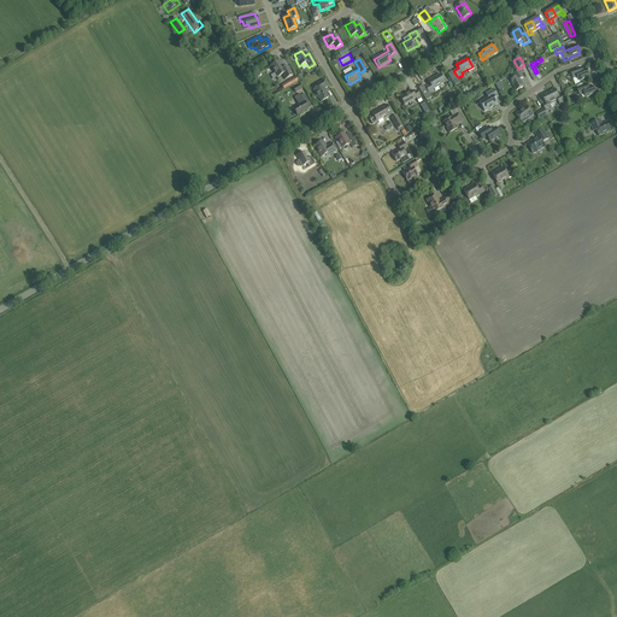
[(285,80),(293,75),(287,66),(283,69),(278,60),(270,65),(277,77),(282,75),(285,80)]
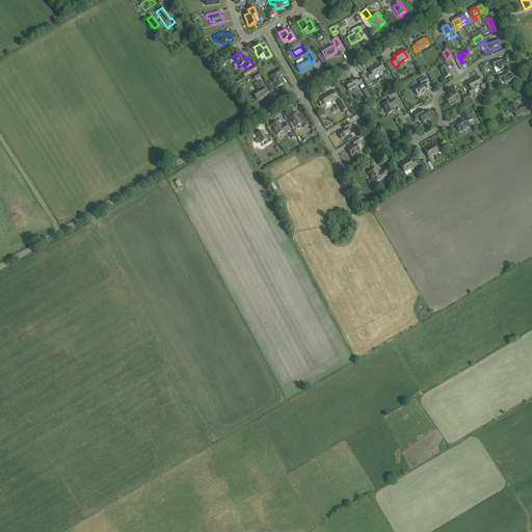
[(508,67),(506,60),(499,63),(498,60),(491,62),(494,68),(498,67),(499,70),(508,67)]
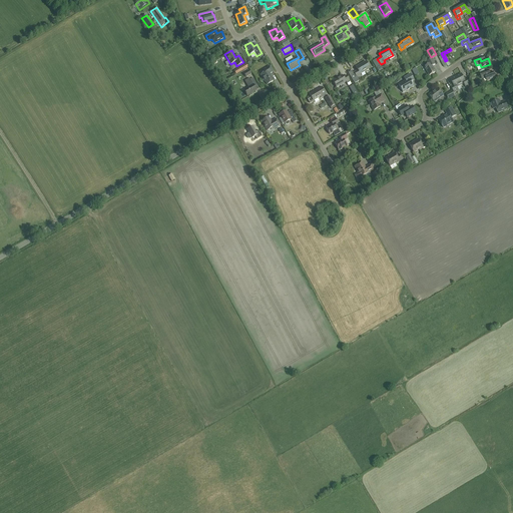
[(424,67),(429,75),(435,72),(432,66),(435,65),(432,59),(427,61),(429,64),(424,67)]
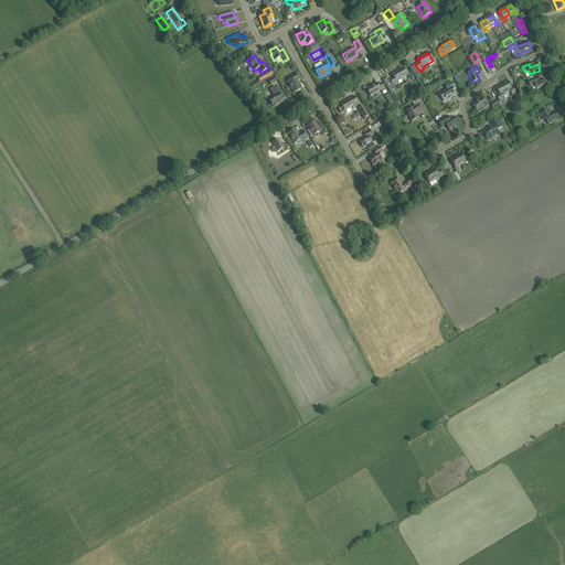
[(407,75),(403,67),(392,74),(394,77),(390,80),(393,86),(397,84),(396,82),(407,75)]
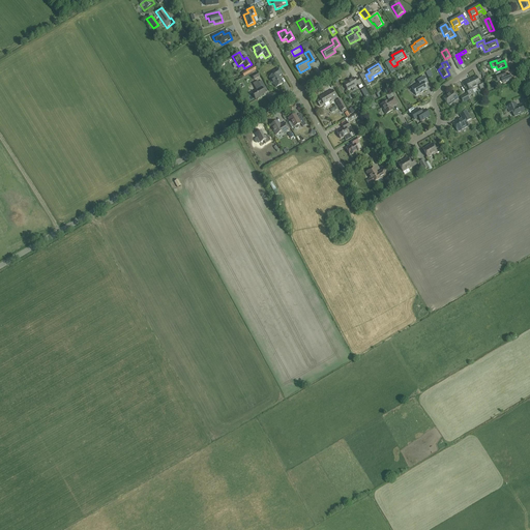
[(282,75),(278,68),(272,72),(274,75),(269,78),(271,81),(275,88),(283,84),(278,77),(282,75)]
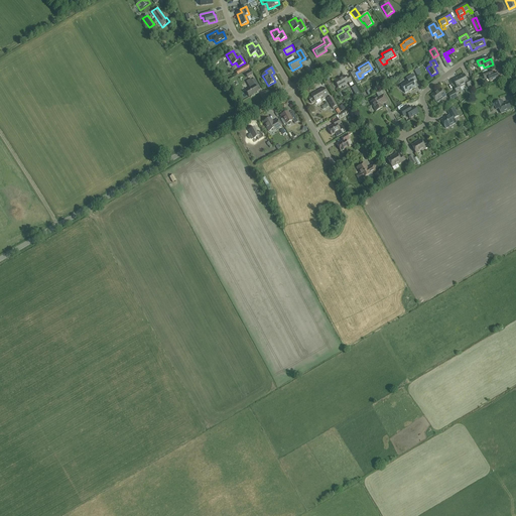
[(483,75),(484,78),(485,80),(488,79),(490,82),(499,79),(496,73),(489,75),(488,73),(483,75)]
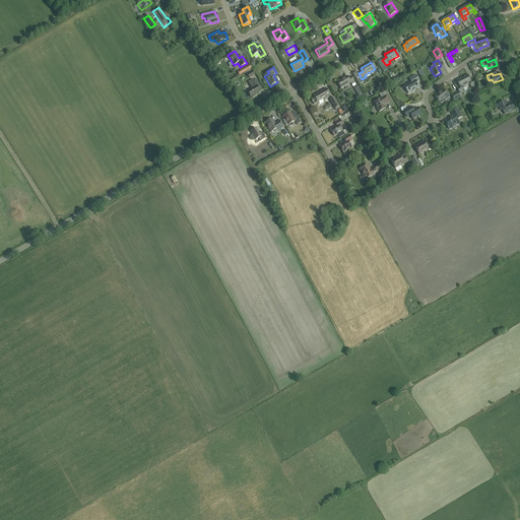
[(404,86),(408,93),(419,87),(416,82),(419,81),(415,75),(409,79),(411,82),(404,86)]
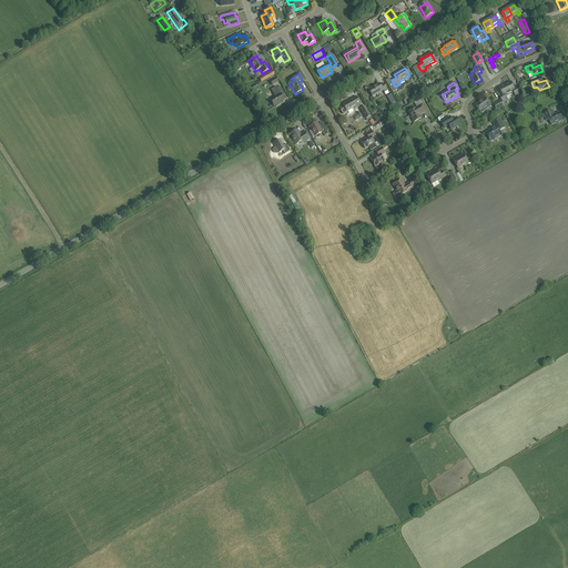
[(505,85),(509,94),(514,93),(515,97),(520,93),(517,88),(515,89),(510,82),(505,85)]
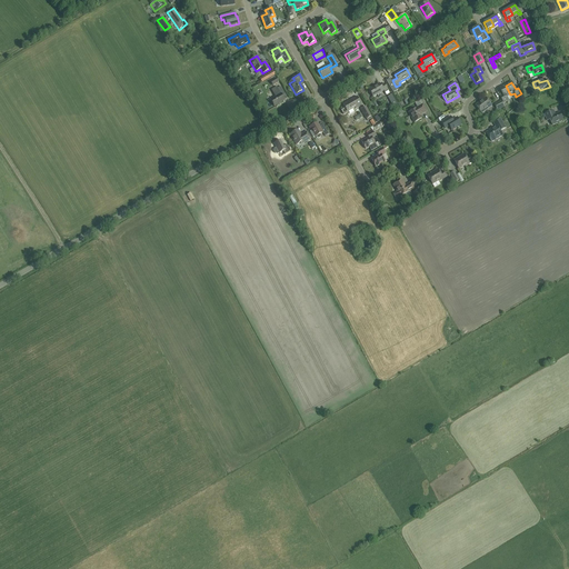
[(388,90),(385,83),(380,86),(379,83),(369,90),(372,97),(383,91),(383,92),(388,90)]
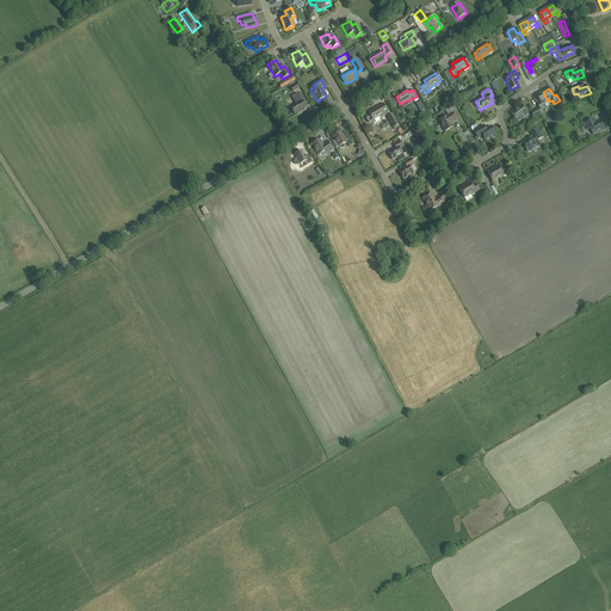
[(548,102),(543,92),(536,94),(541,103),(537,104),(541,111),(545,107),(544,104),(548,102)]
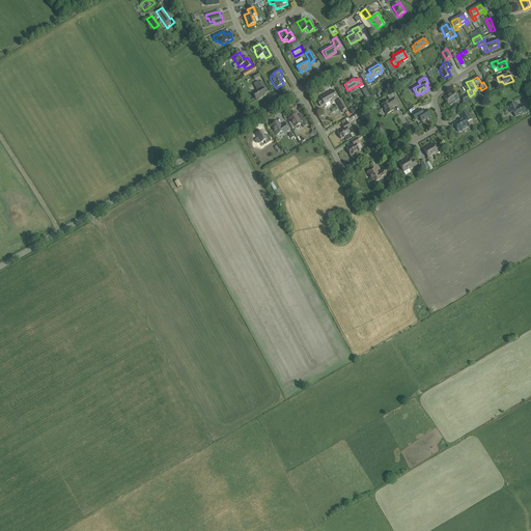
[(266,93),(263,89),(267,88),(261,81),(259,83),(260,86),(258,87),(259,89),(252,93),(256,100),(266,93)]
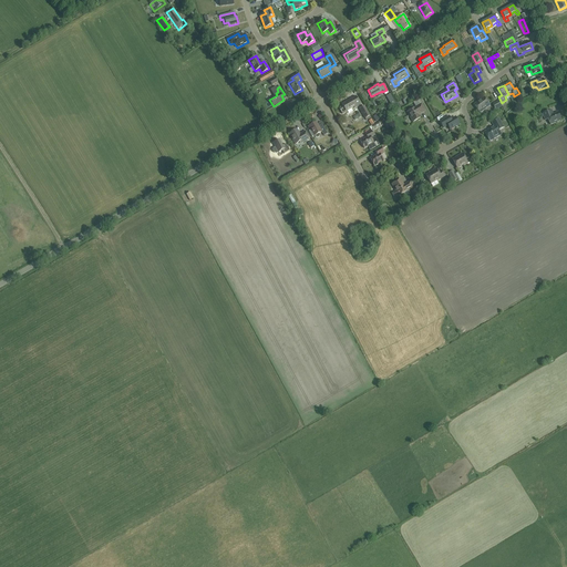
[(342,104),(343,107),(340,109),(343,114),(347,112),(347,111),(356,105),(357,107),(361,104),(357,96),(347,102),(342,104)]
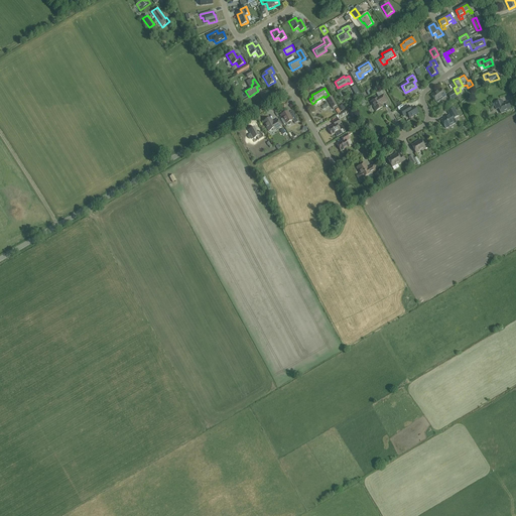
[(446,96),(440,89),(431,96),(436,103),(446,96)]
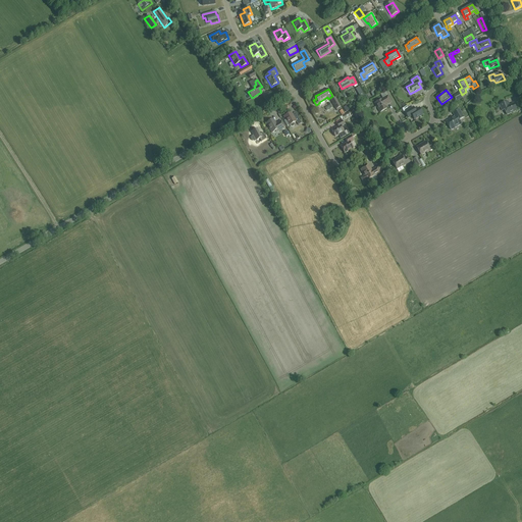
[(454,96),(457,102),(463,98),(460,93),(454,96)]
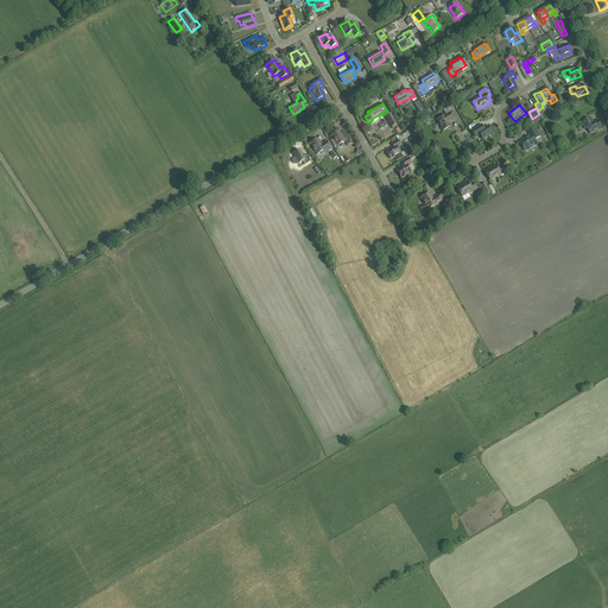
[(437,120),(443,131),(450,127),(449,122),(456,119),(451,112),(437,120)]
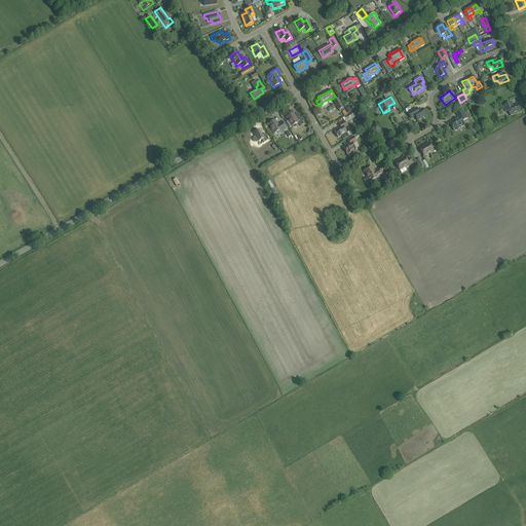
[(338,111),(339,111),(339,112),(344,109),(343,108),(338,99),(333,101),(338,111)]
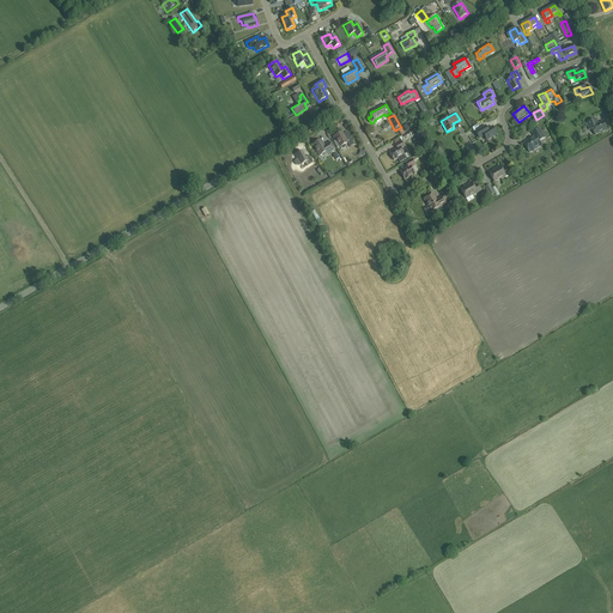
[(607,131),(604,121),(596,125),(594,120),(587,123),(589,131),(593,129),(595,135),(607,131)]
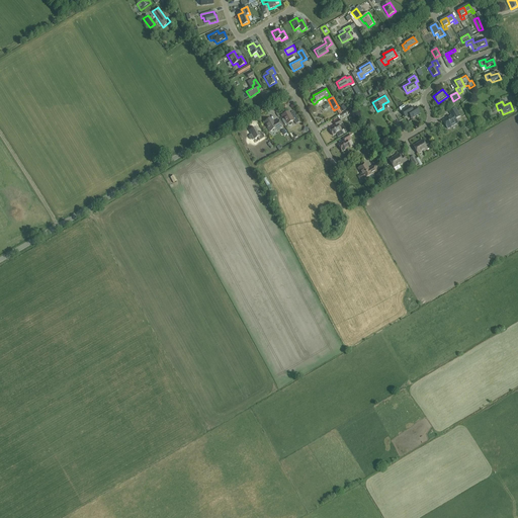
[(411,118),(420,113),(416,107),(412,109),(410,106),(402,111),(405,117),(409,114),(411,118)]
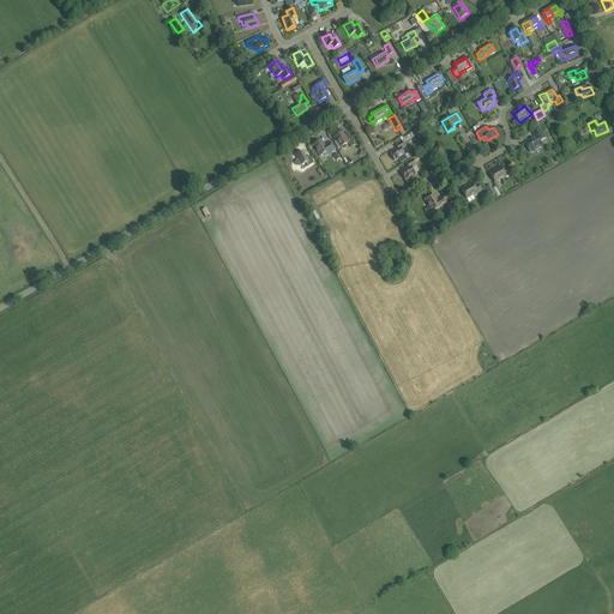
[(546,138),(540,128),(533,133),(535,137),(524,143),(530,154),(543,145),(541,142),(546,138)]
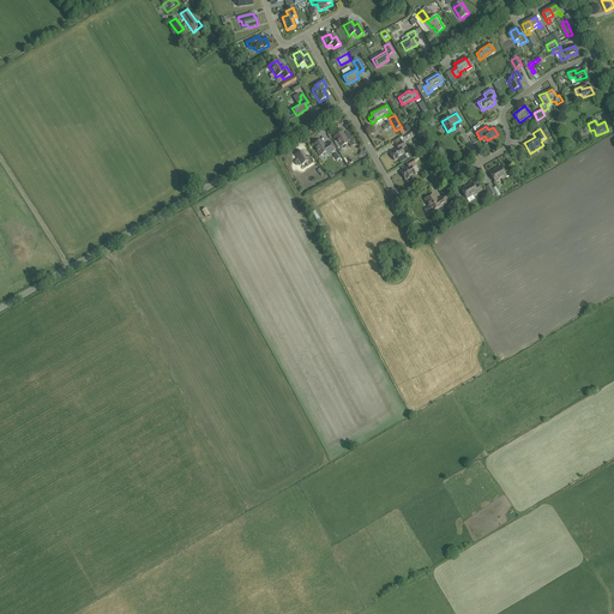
[(411,132),(413,134),(416,132),(420,139),(422,138),(416,130),(411,132)]
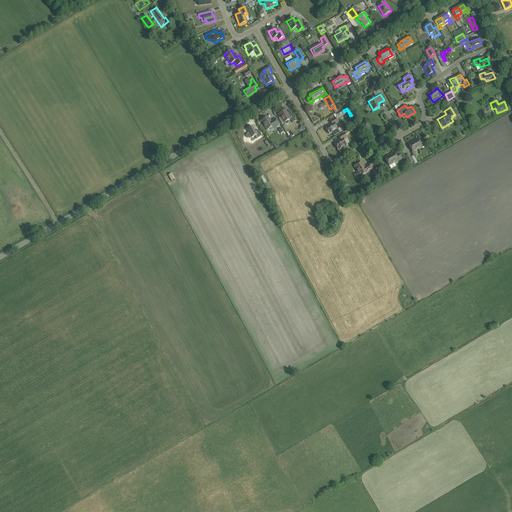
[(278,114),(283,123),(284,123),(285,124),(287,125),(288,124),(289,122),(288,120),(290,119),(292,123),(296,121),(292,114),(288,116),(285,110),(278,114)]
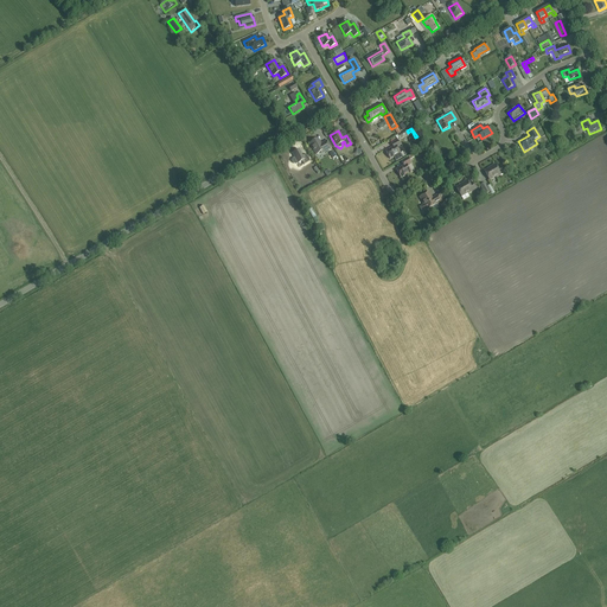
[(331,148),(327,141),(321,145),(318,139),(310,144),(317,154),(324,151),(324,152),(331,148)]
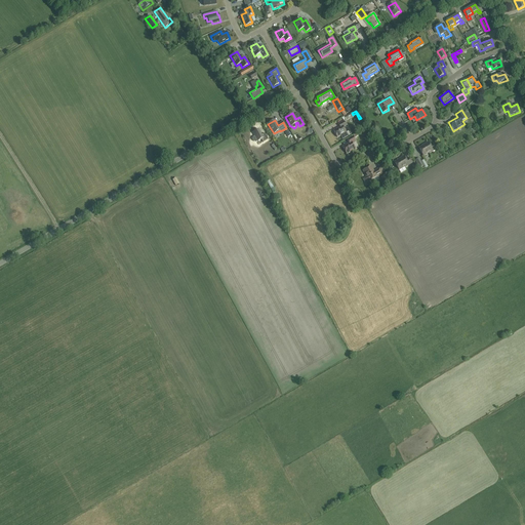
[(348,136),(342,127),(346,125),(344,121),(338,124),(339,127),(333,130),(337,137),(340,135),(342,139),(348,136)]
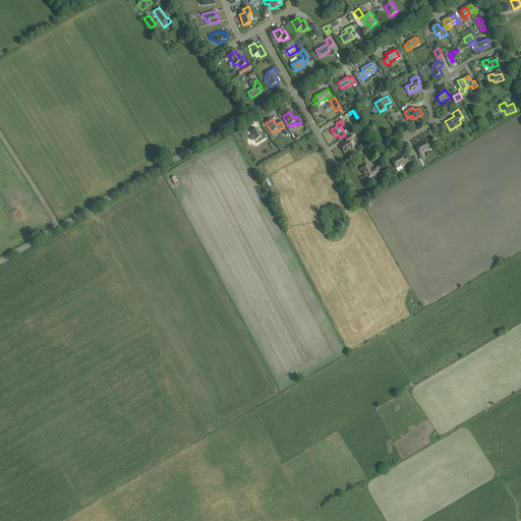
[(253,140),(255,139),(255,140),(258,138),(261,141),(264,140),(263,139),(266,138),(263,132),(259,133),(256,128),(250,131),(253,135),(251,136),(250,138),(251,140),(253,140)]
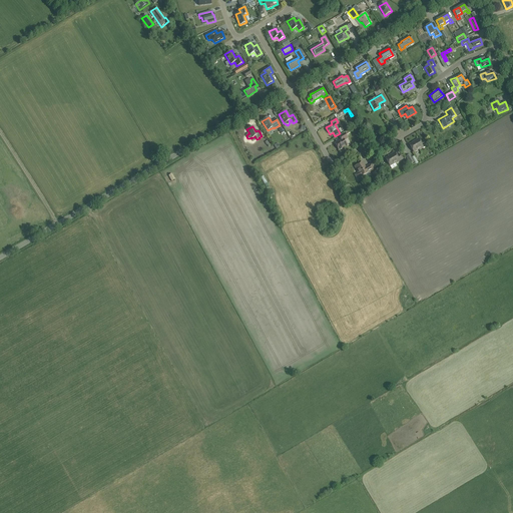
[(347,138),(345,133),(339,136),(341,140),(335,143),(339,150),(347,145),(344,140),(347,138)]
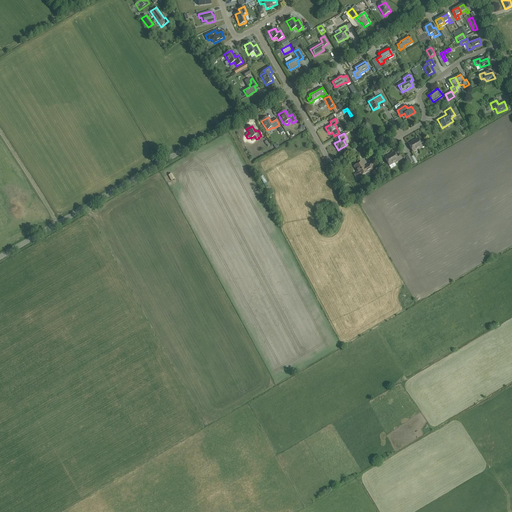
[(426,145),(423,140),(419,142),(417,138),(414,141),(408,144),(413,152),(418,149),(426,145)]
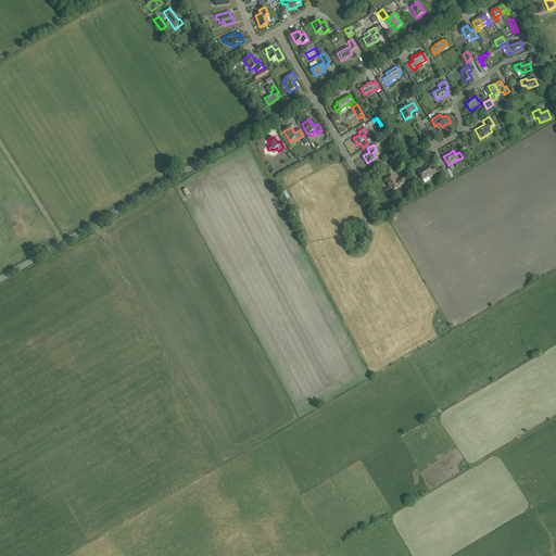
[(437,173),(433,167),(430,169),(427,165),(424,167),(424,168),(417,172),(422,180),(428,177),(429,177),(437,173)]
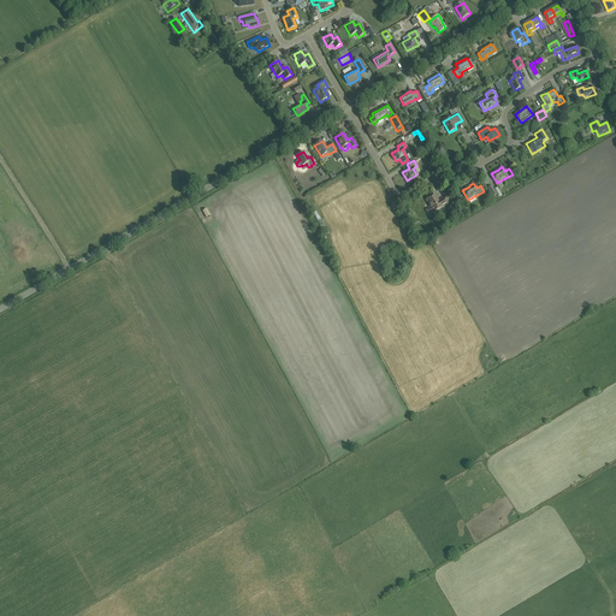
[(491,185),(486,189),(492,197),(497,195),(491,185)]
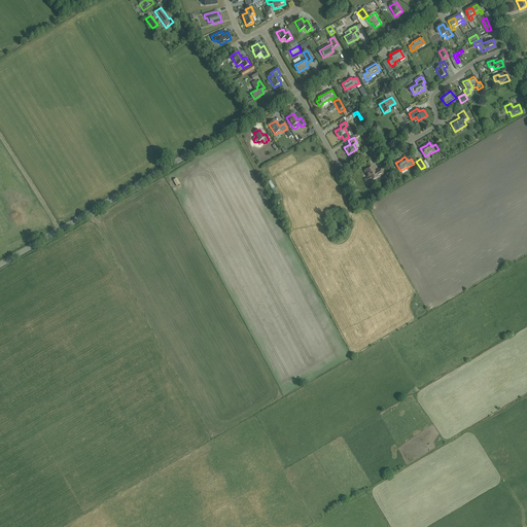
[(366,184),(371,182),(378,177),(384,174),(381,169),(375,172),(374,170),(372,167),(364,171),(367,178),(364,180),(366,184)]
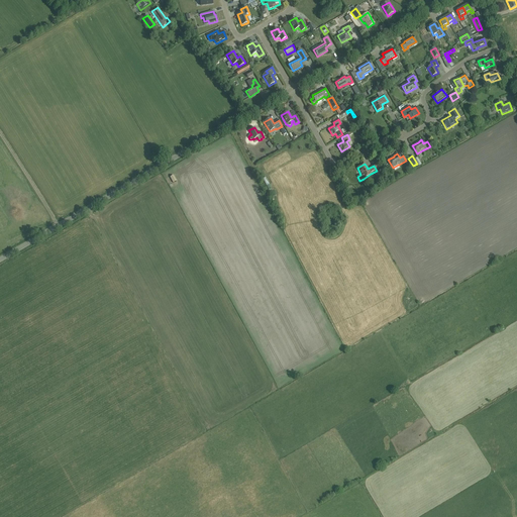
[(266,178),(263,179),(269,190),(272,189),(266,178)]
